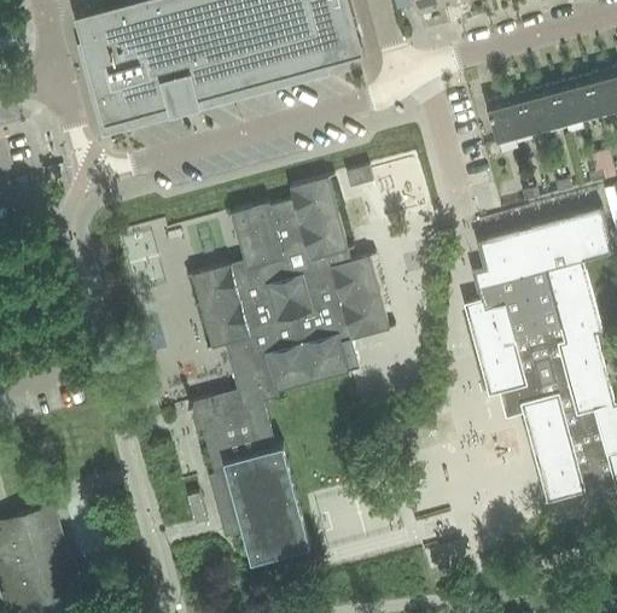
[(347,0),(144,0),(129,5),(137,31),(161,24),(184,106),(364,57),(347,0)]
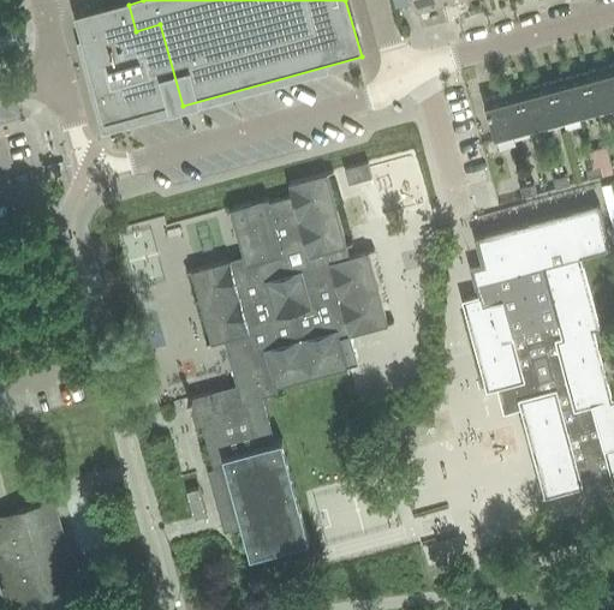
[(410,0),(415,13),(440,7),(437,0),(410,0)]
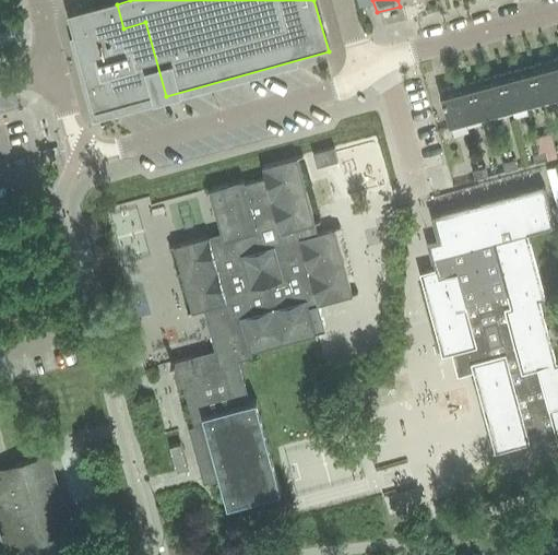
[(122,28),(123,28),(117,4),(67,18),(80,67),(129,54),(122,28)]
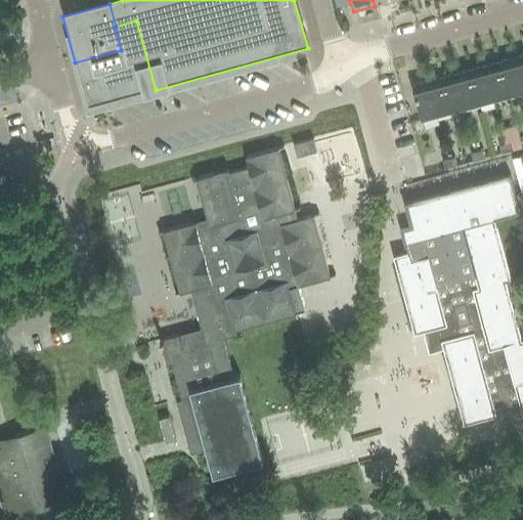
[(133,96),(156,90),(136,20),(116,27),(115,27),(121,50),(127,73),(133,96)]
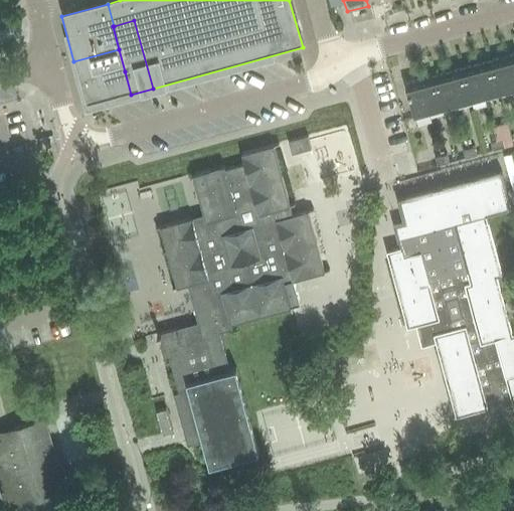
[(79,83),(125,71),(119,49),(73,61),(79,83)]
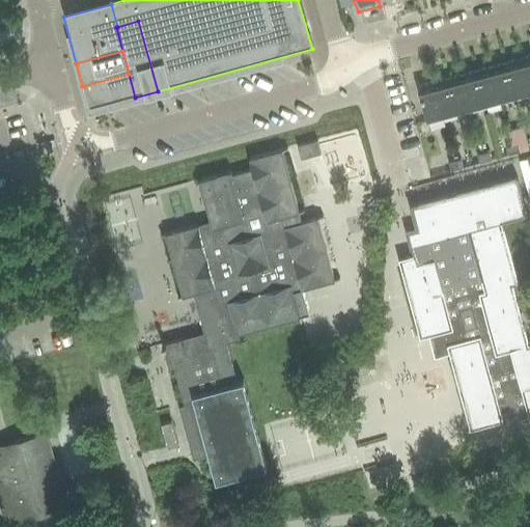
[(528,98),(529,96),(529,59),(520,62),(528,98)]
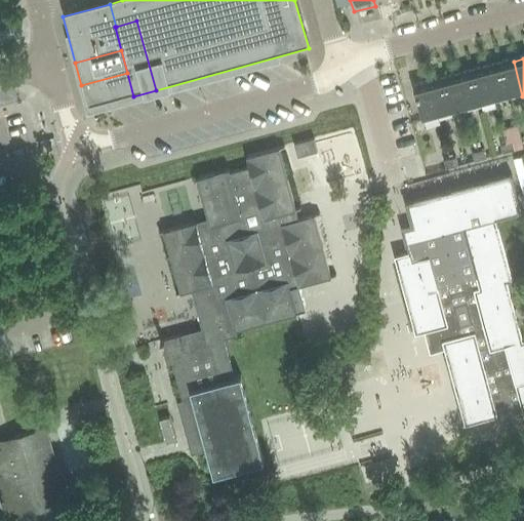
[(509,101),(522,96),(514,62),(499,66),(509,101)]
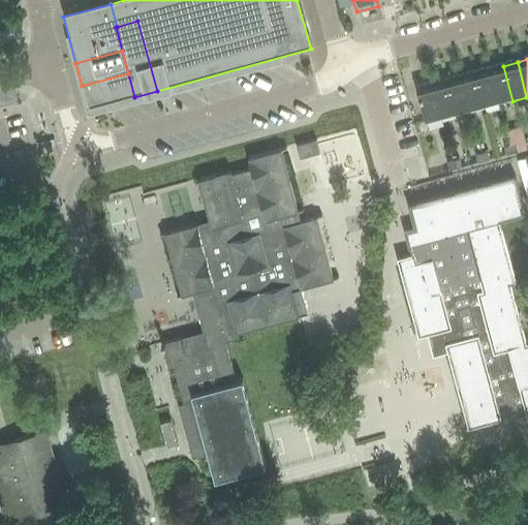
[(498,104),(513,101),(503,66),(489,70),(498,104)]
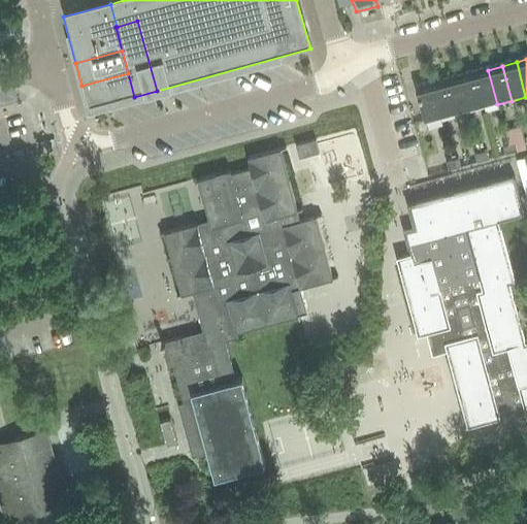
[(483,108),(497,104),(488,70),(473,73),(483,108)]
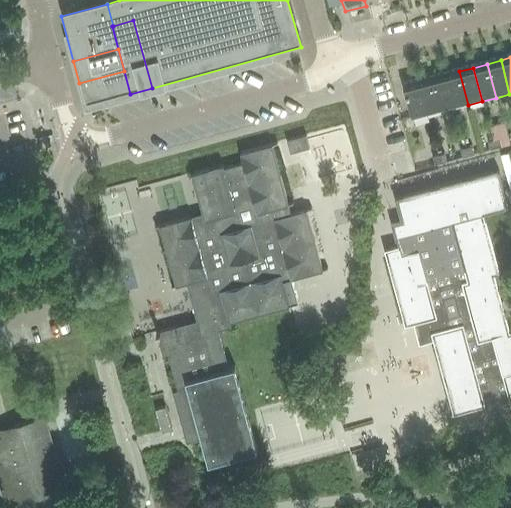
[(86,106),(130,94),(124,71),(79,83),(86,106)]
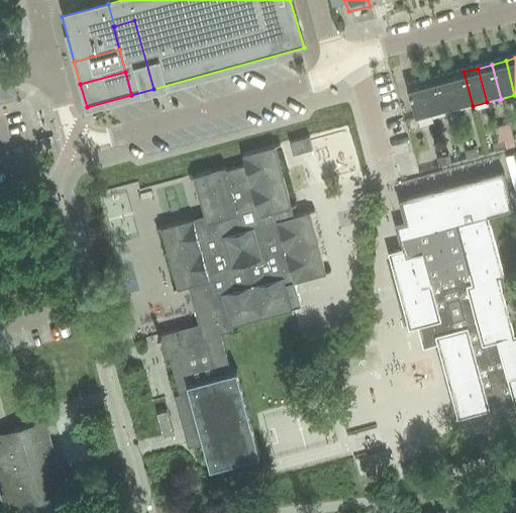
[(458,110),(473,106),(463,72),(449,76),(458,110)]
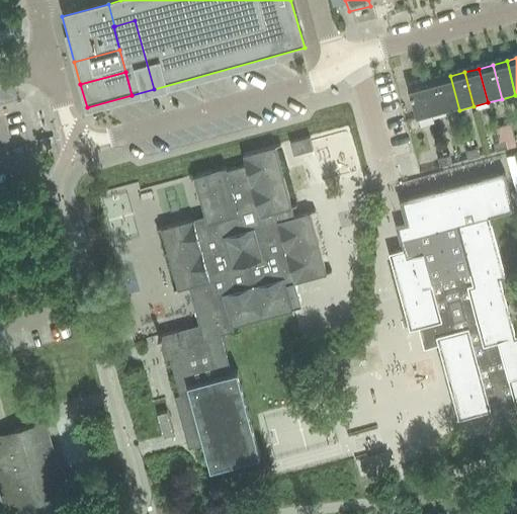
[(445,113),(459,110),(450,76),(436,80),(445,113)]
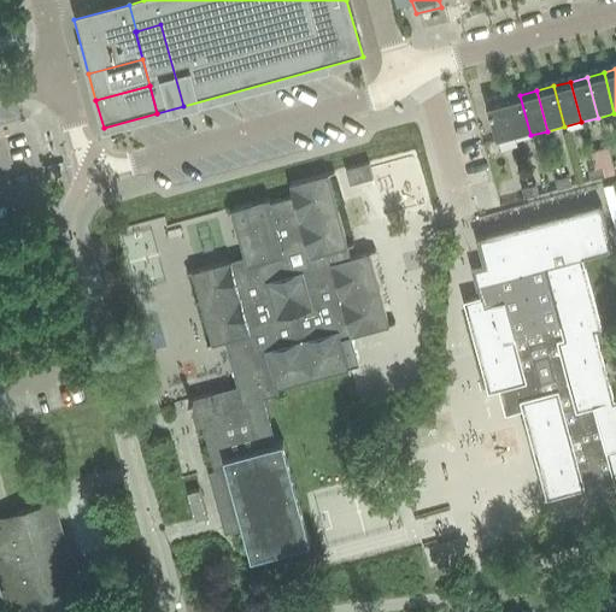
[(514,140),(531,135),(520,95),(503,99),(514,140)]
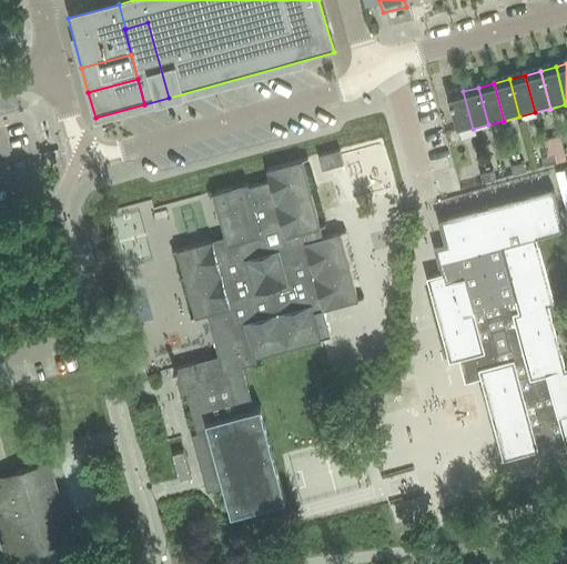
[(456,133),(473,129),(463,91),(446,96),(456,133)]
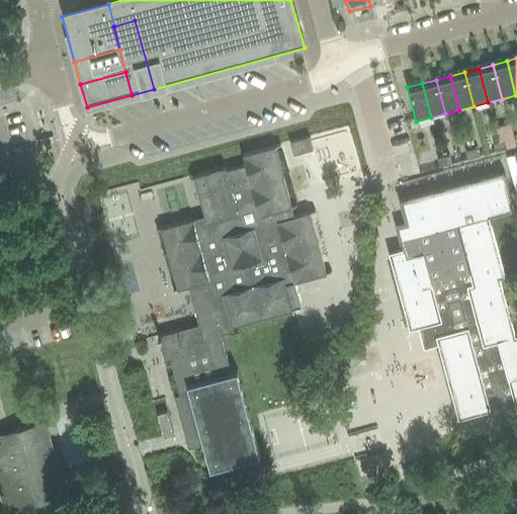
[(327,186),(349,180),(337,132),(314,139),(327,186)]
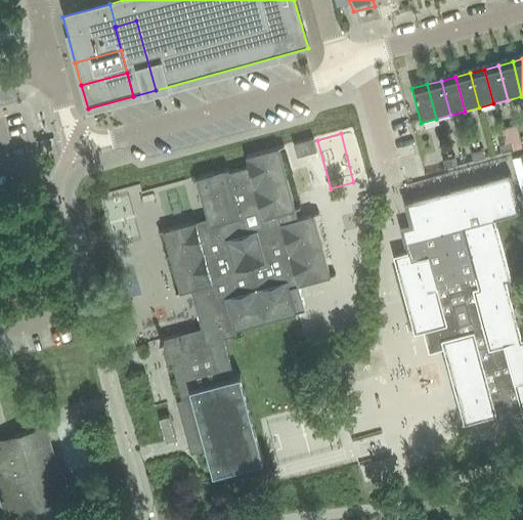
[(315,155),(312,142),(312,141),(293,146),(296,160),(315,155)]
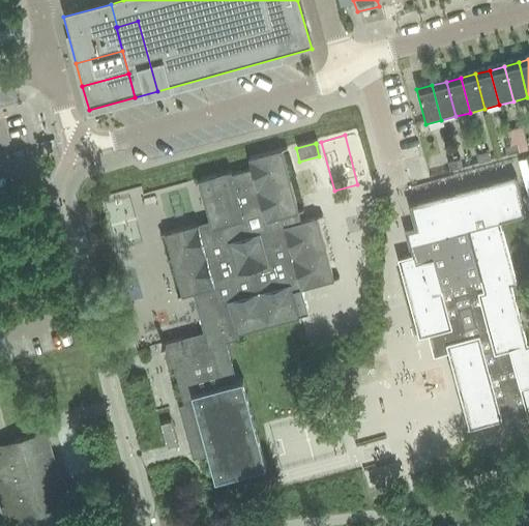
[(295,216),(297,215),(281,152),(248,162),(251,171),(232,176),(231,173),(198,182),(209,223),(166,235),(182,297),(193,295),(195,301),(205,339),(185,344),(184,340),(162,346),(168,367),(169,372),(174,370),(184,406),(179,408),(193,460),(208,456),(215,481),(266,468),(242,381),(236,383),(226,344),(239,341),(237,334),(299,318),(307,316),(300,291),(332,283),(316,220),(297,225),(295,216)]
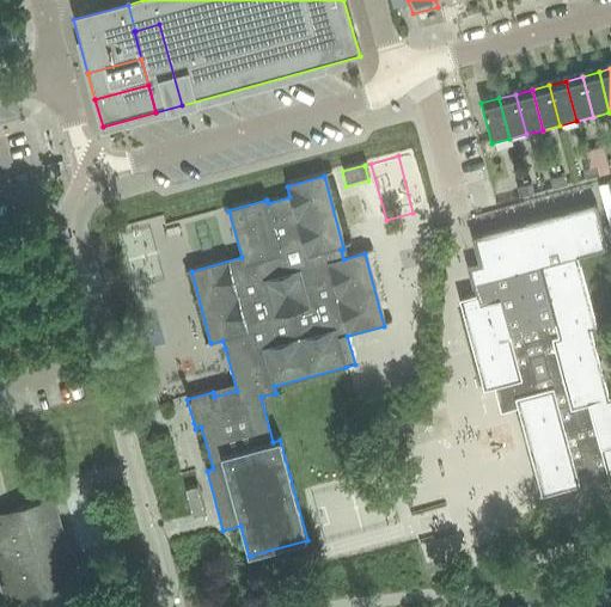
[(558,190),(566,188),(563,179),(556,181),(558,190)]
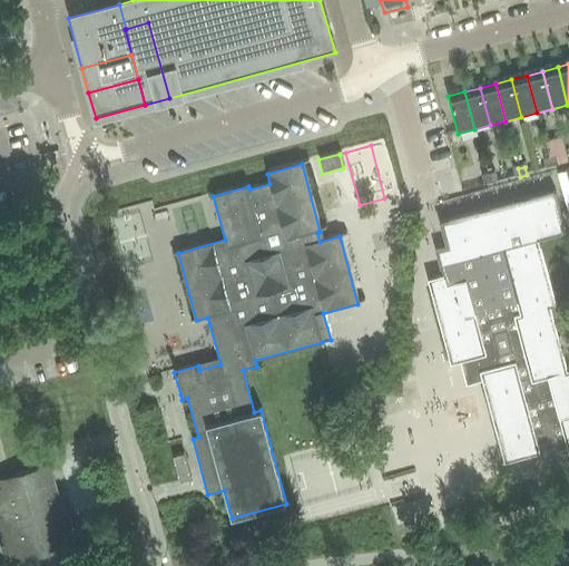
[(513,178),(520,177),(518,168),(511,171),(513,178)]
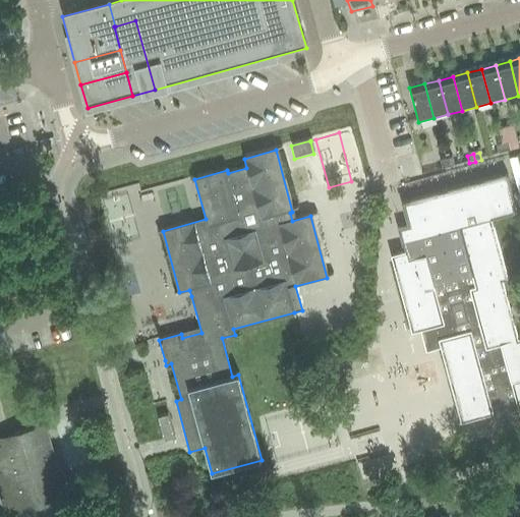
[(519,170),(517,158),(509,160),(519,197),(519,170)]
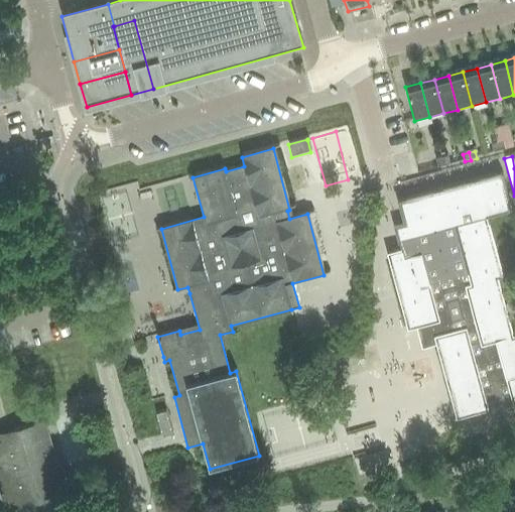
[(503,277),(487,218),(512,212),(502,174),(397,202),(404,226),(395,228),(401,250),(387,253),(407,330),(417,328),(423,349),(436,346),(457,419),(489,410),(487,404),(500,400),(502,407),(504,406),(505,410),(514,407),(514,409),(514,336),(513,337),(498,279),(503,277)]
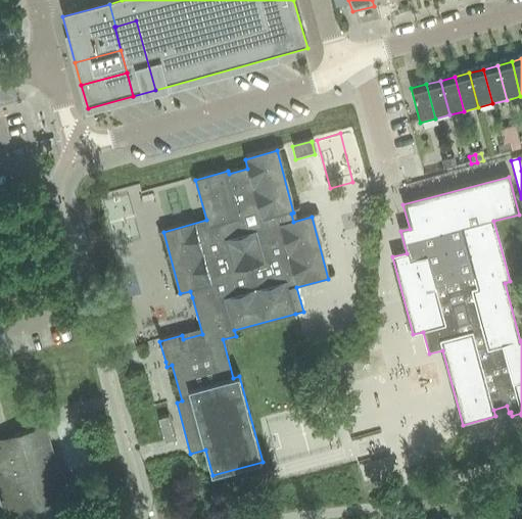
[(168,419),(157,422),(164,445),(174,442),(168,419)]
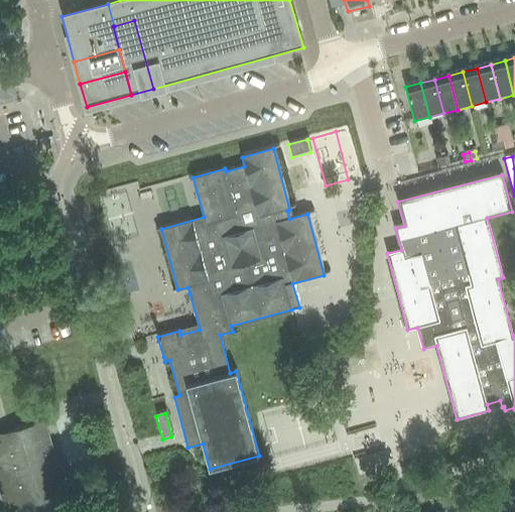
[(0,500),(3,511),(65,495),(44,422),(9,432),(2,434),(0,434),(0,500)]
